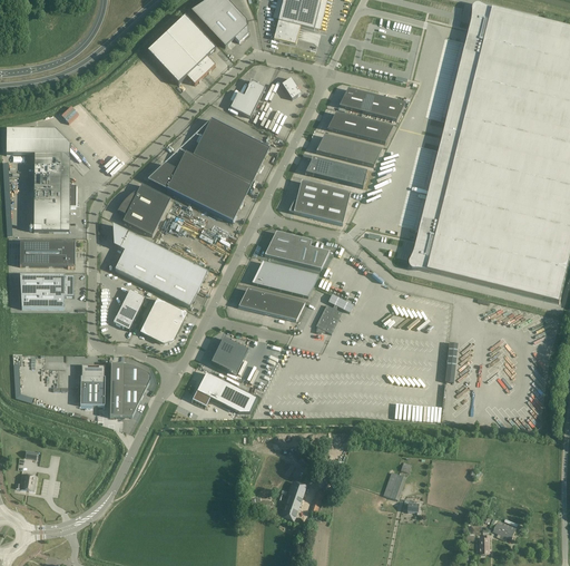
[(235,36),(239,40),(248,31),(246,18),(229,0),(203,0),(192,8),(225,45),(235,36)]
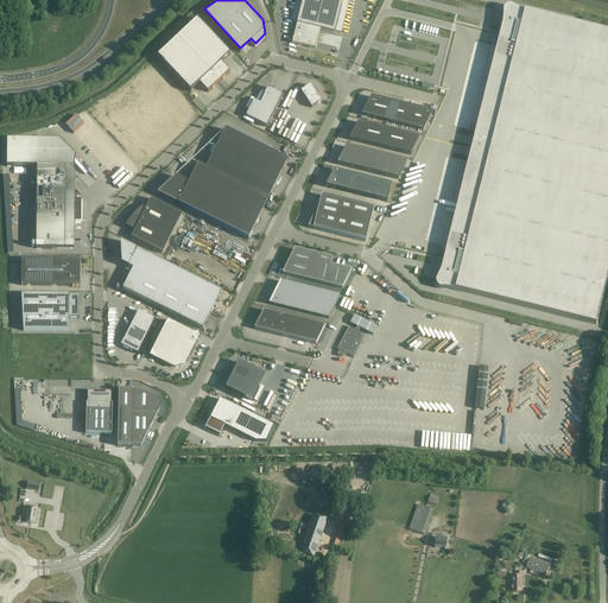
[(301,0),(292,38),(306,43),(316,44),(317,39),(308,37),(311,23),(335,29),(342,0),(301,0)]
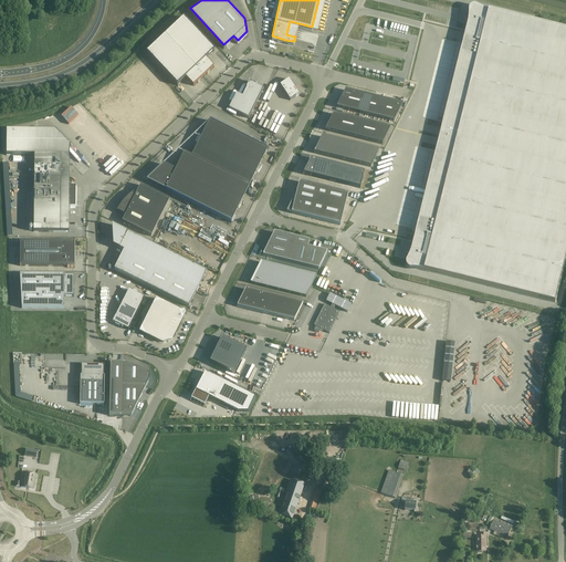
[(407,257),(407,259),(407,260),(407,261),(408,262),(408,263),(409,264),(410,266),(411,266),(412,266),(413,266),(415,266),(417,266),(418,266),(419,266),(420,266),(422,267),(425,267),(426,267),(486,282),(556,299),(565,257),(565,25),(553,23),(490,7),(488,7),(486,6),(485,6),(484,4),(483,4),(482,4),(480,3),(479,2),(478,2),(474,2),(472,2),(471,3),(471,4),(470,6),(470,7),(470,8),(470,9),(470,10),(470,11),(470,12),(469,13),(469,16),(469,17),(469,18),(469,19),(469,20),(468,22),(465,30),(467,30),(465,34),(464,34),(463,41),(418,225),(416,231),(417,231),(416,236),(415,235),(412,246),(411,249),(411,250),(410,251),(410,252),(409,253),(409,255),(408,256),(407,257)]
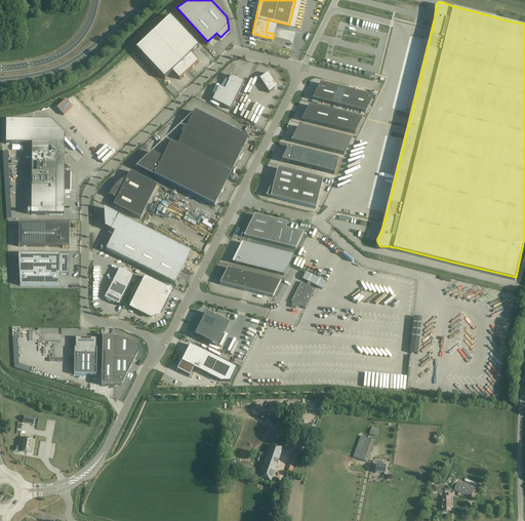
[(172,68),(179,76),(198,57),(191,50),(199,43),(170,12),(135,45),(164,76),(172,68)]
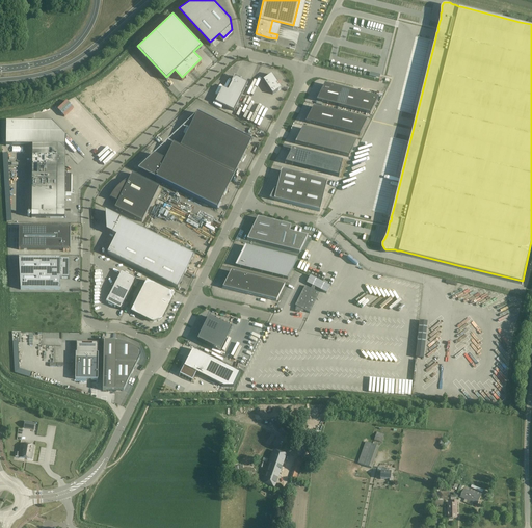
[(263,76),(272,90),(281,85),(271,71),(263,76)]
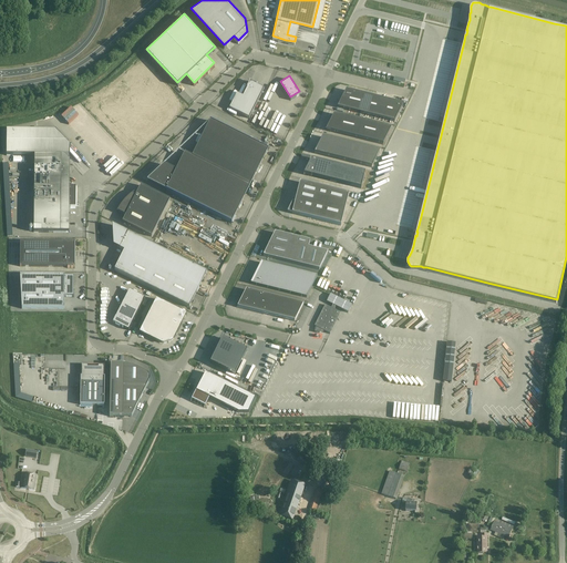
[(256,81),(251,78),(250,78),(246,84),(247,84),(243,93),(237,90),(229,104),(249,114),(264,85),(256,81)]
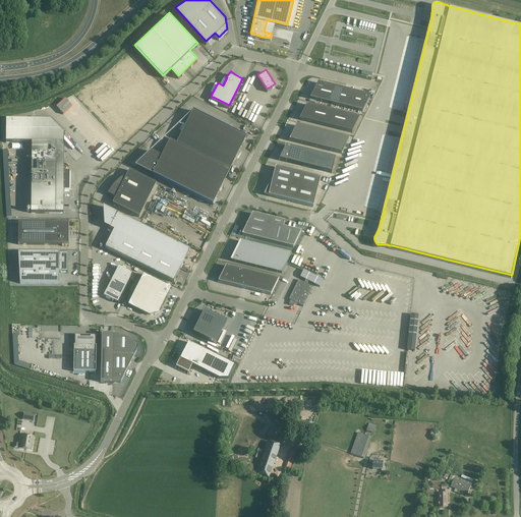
[(204,83),(206,85),(214,78),(212,75),(204,83)]
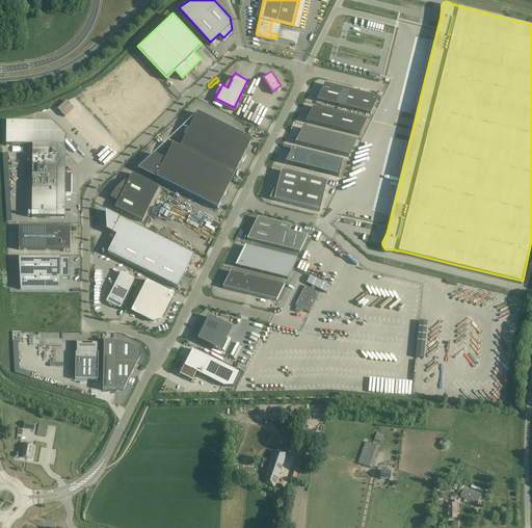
[(370,110),(378,94),(324,80),(316,97),(370,110)]
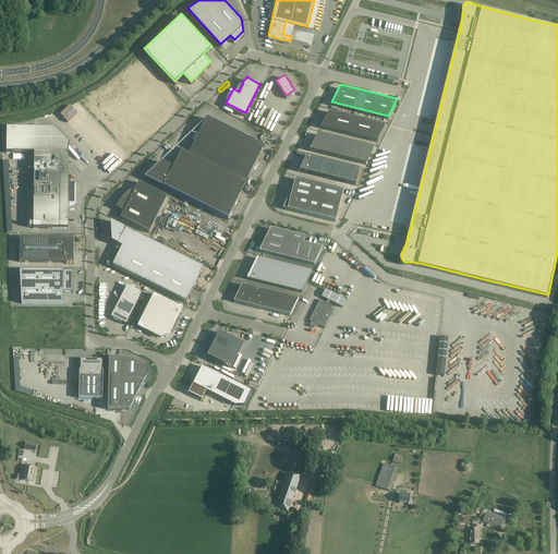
[(385,122),(328,108),(320,124),(377,139),(385,122)]
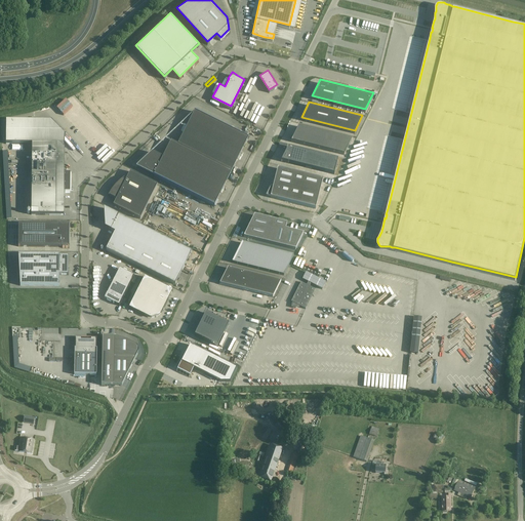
[(195,108),(177,142),(231,168),(248,134),(195,108)]
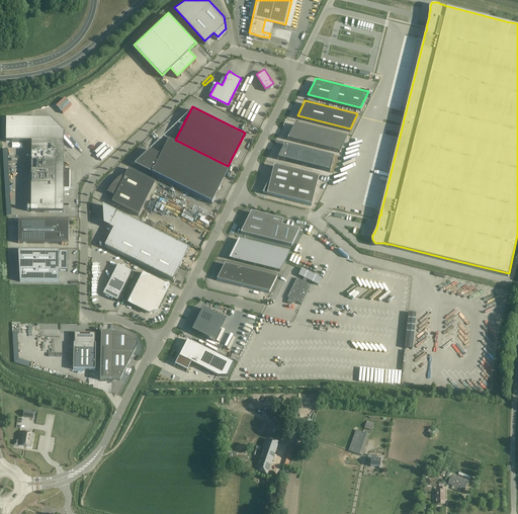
[(60,134),(64,130),(51,115),(6,115),(6,139),(31,139),(30,208),(63,208),(63,186),(69,186),(69,167),(63,167),(64,144),(60,140),(64,137),(60,134)]
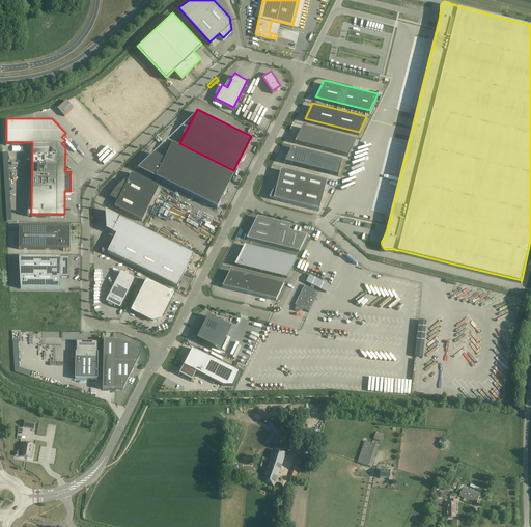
[(356,137),(302,125),(295,140),(347,153),(356,137)]
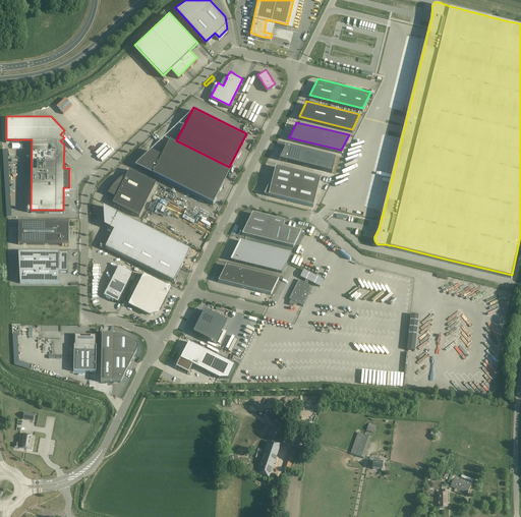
[(176,140),(170,137),(162,153),(151,148),(135,162),(153,171),(213,202),(213,200),(229,167),(176,140)]
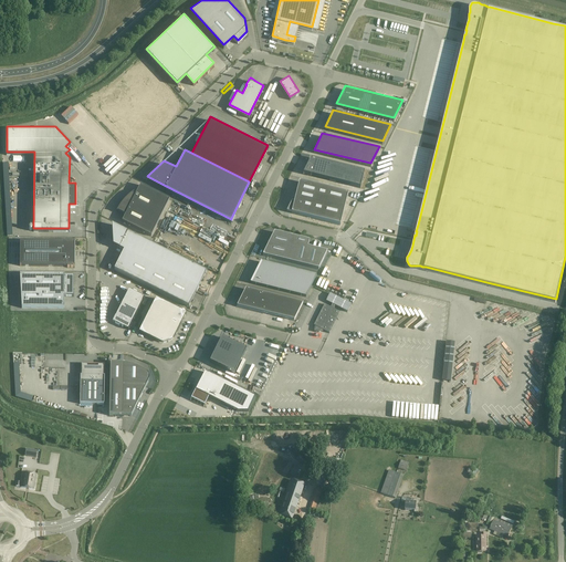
[(311,155),(303,170),(312,172),(360,184),(364,168),(315,156),(311,155)]
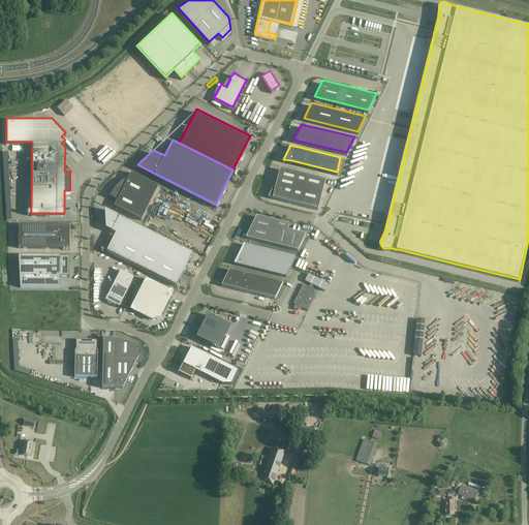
[(325,177),(280,165),(275,185),(273,185),(268,194),(317,207),(325,177)]
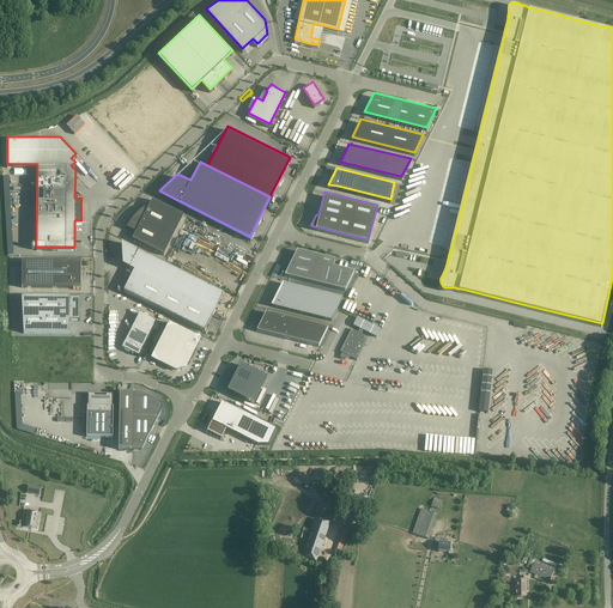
[(133,214),(132,216),(171,236),(183,211),(152,196),(146,207),(144,206),(144,205),(141,206),(140,207),(139,208),(137,210),(135,212),(134,213),(133,214)]
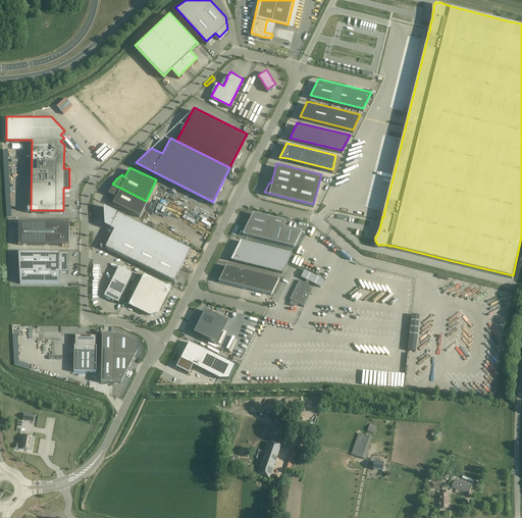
[(146,201),(112,184),(111,186),(110,187),(110,188),(109,189),(108,190),(107,192),(108,192),(108,191),(115,195),(112,201),(140,214),(146,201)]
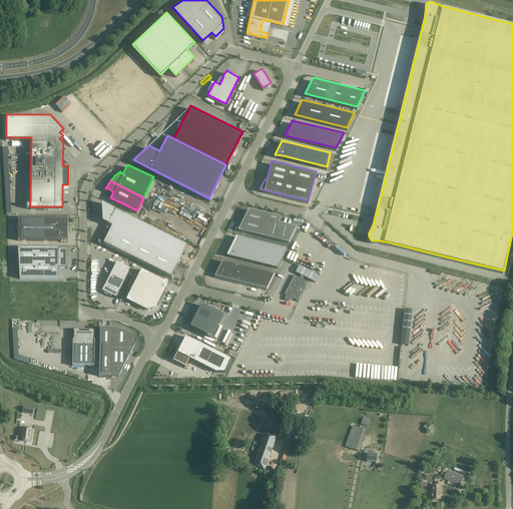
[(108,221),(112,223),(179,258),(187,242),(101,199),(101,201),(102,202),(103,210),(102,210),(102,218),(108,221)]
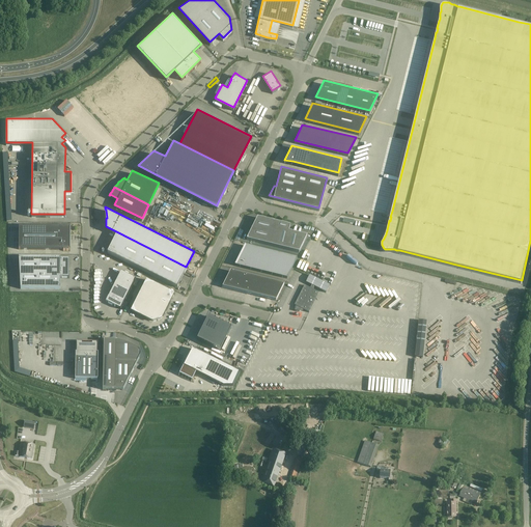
[(288,227),(290,222),(257,214),(246,236),(299,249),(307,232),(288,227)]
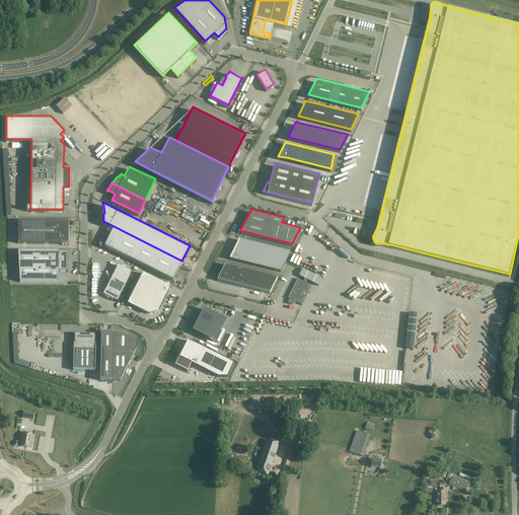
[(67,217),(62,217),(62,218),(18,217),(18,240),(62,240),(62,241),(67,241),(67,240),(68,240),(68,218),(67,218),(67,217)]
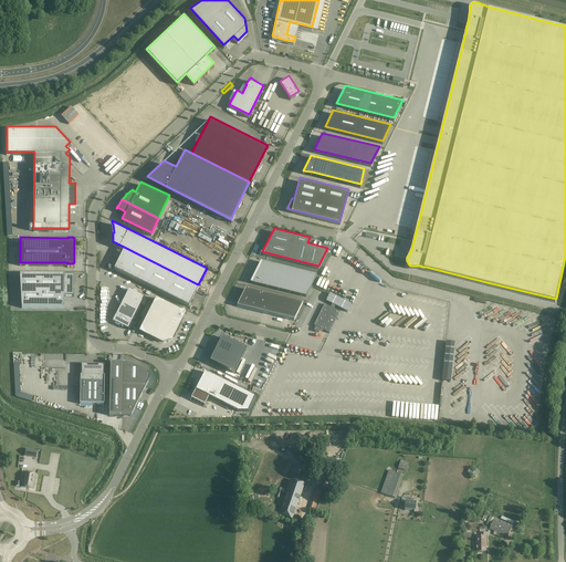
[(124,247),(114,266),(189,303),(198,284),(124,247)]
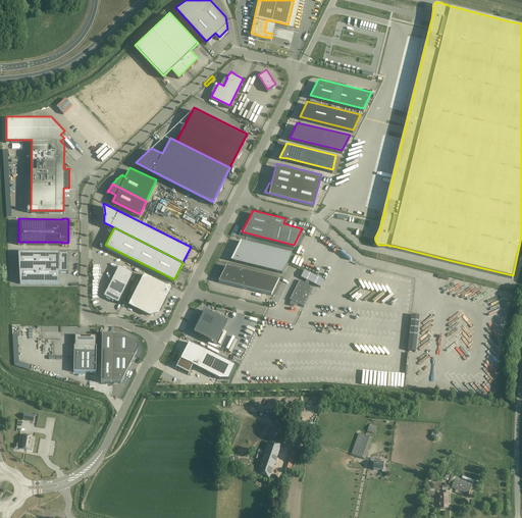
[(292,250),(241,238),(241,239),(246,240),(245,244),(239,243),(231,257),(282,270),(292,250)]
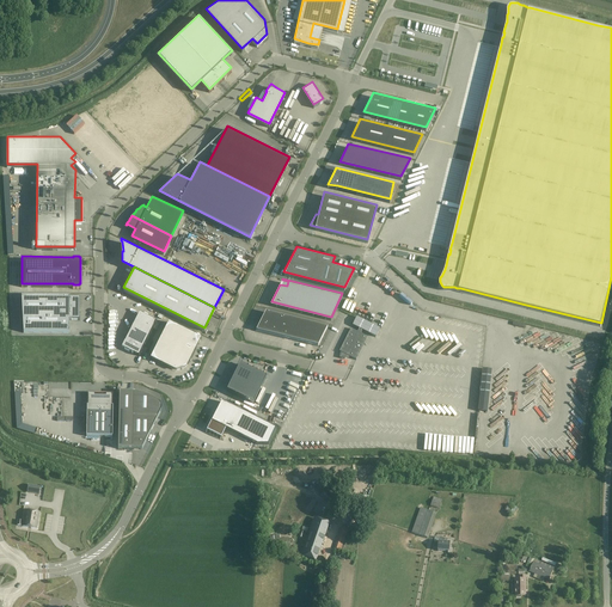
[(22,292),(23,329),(69,329),(69,316),(79,316),(79,294),(69,294),(69,293),(22,292)]
